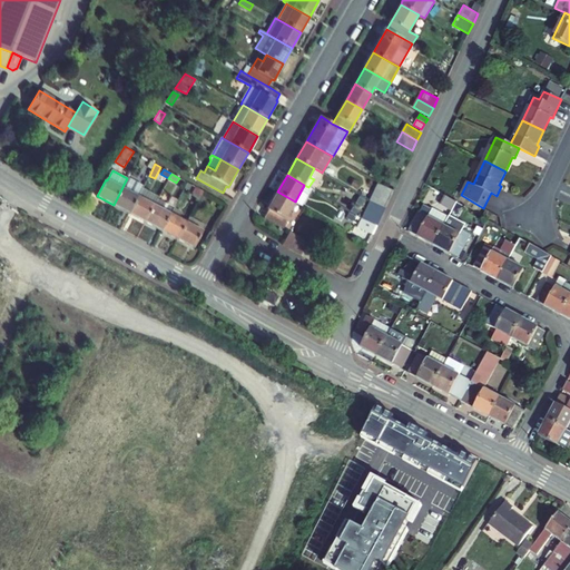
[(127,178),(114,205),(129,213),(143,188),(144,187),(127,178)]
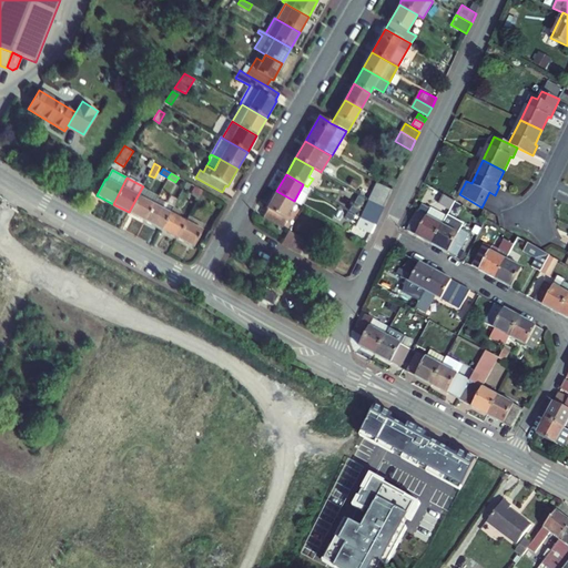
[(391,190),(376,182),(368,199),(369,200),(383,208),(391,190)]
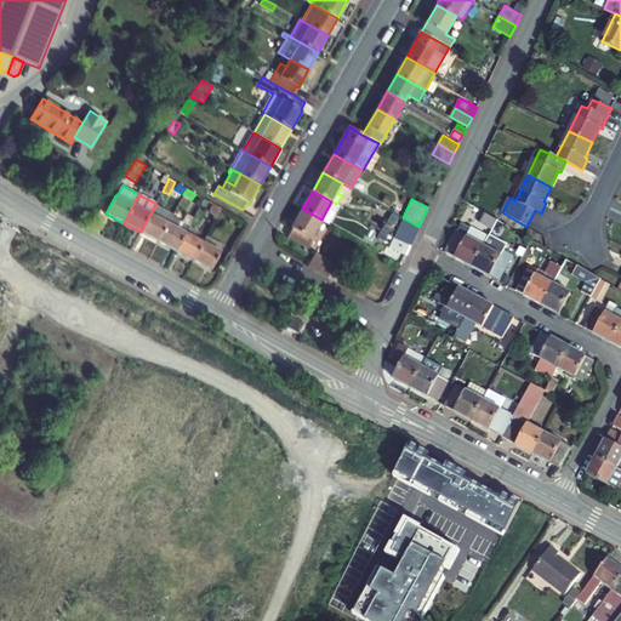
[(322,220),(329,224),(340,206),(336,204),(331,201),(322,220)]
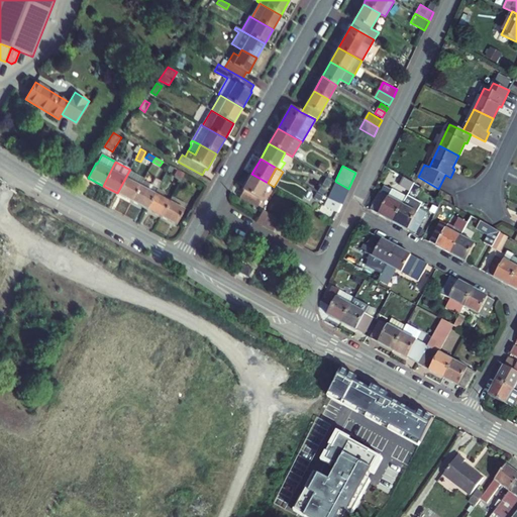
[(184,174),(177,170),(175,174),(182,178),(184,174)]
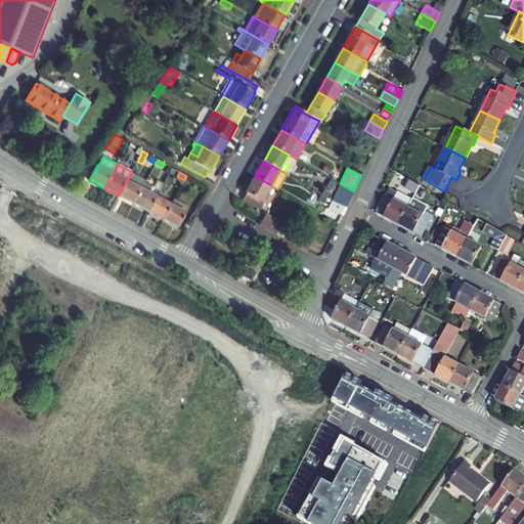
[(131,173),(119,195),(134,204),(144,183),(145,181),(131,173)]
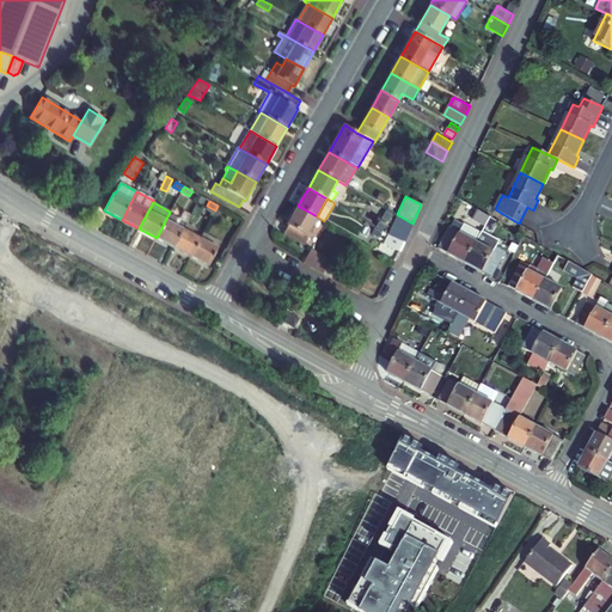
[(288,225),(283,233),(304,245),(308,237),(306,236),(317,216),(298,206),(287,225),(288,225)]
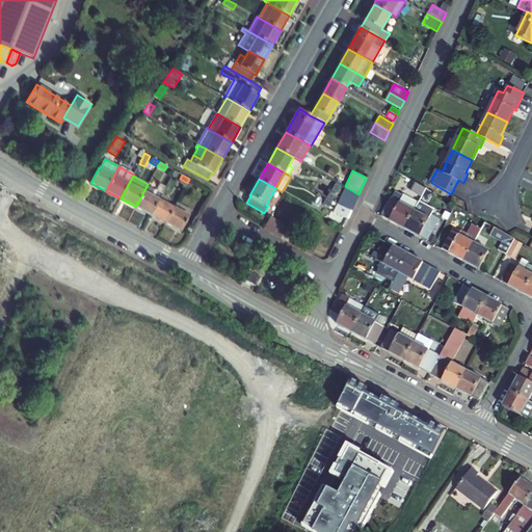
[(410,190),(422,196),(426,189),(416,182),(410,190)]
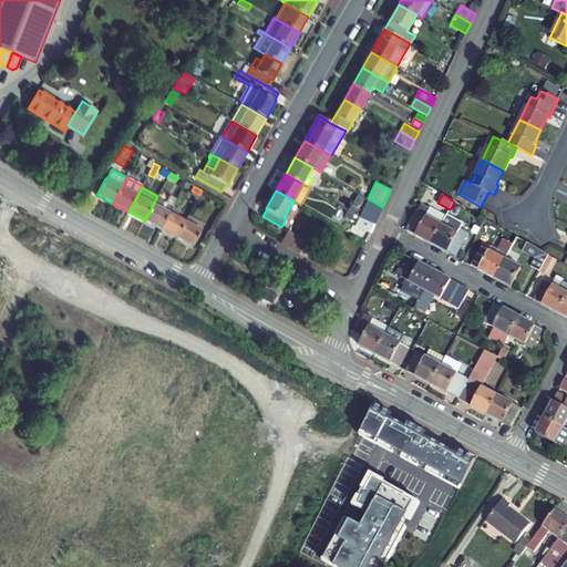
[(156,198),(145,220),(161,229),(173,207),(156,198)]
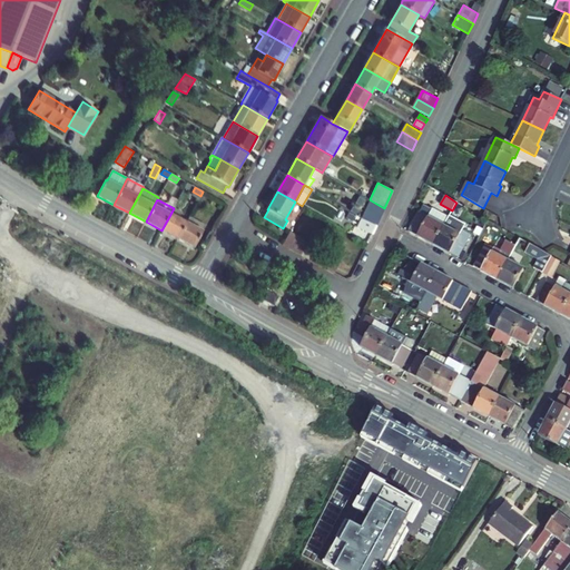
[(385,208),(384,208),(371,200),(362,218),(376,226),(385,208)]
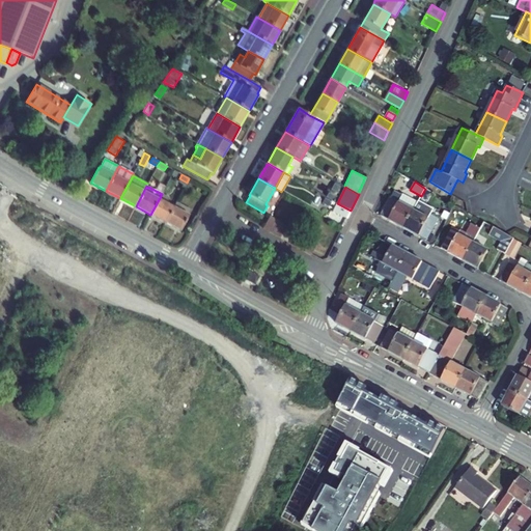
[(162,194),(150,215),(165,222),(173,206),(166,203),(169,197),(162,194)]
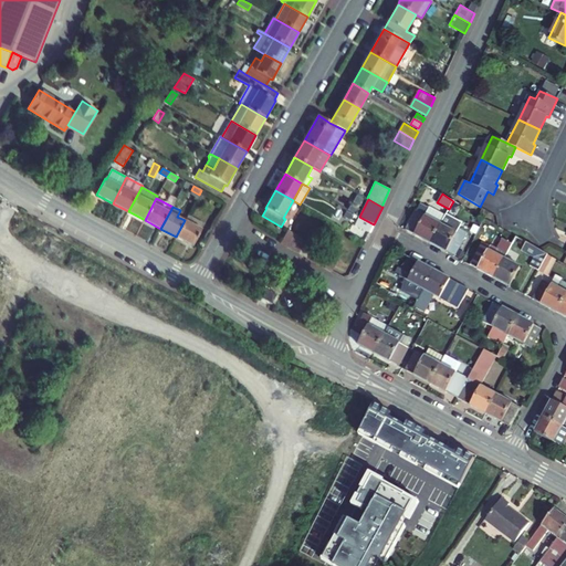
[(446,216),(430,207),(425,216),(417,211),(407,230),(431,243),(446,216)]
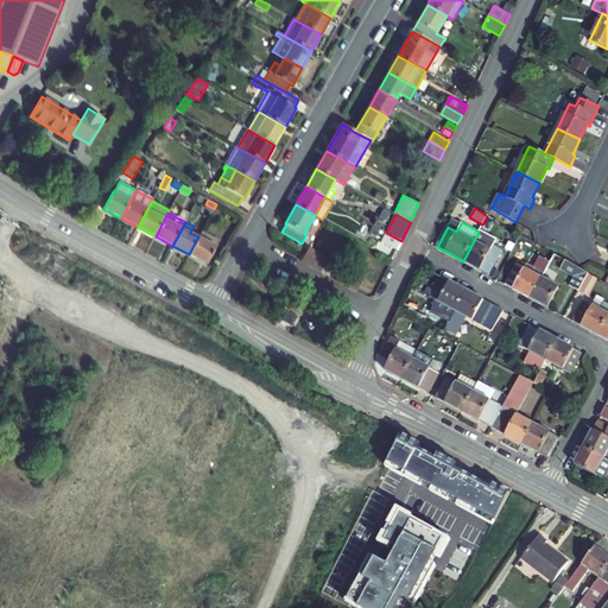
[(198,236),(189,254),(207,264),(220,240),(202,230),(198,236)]
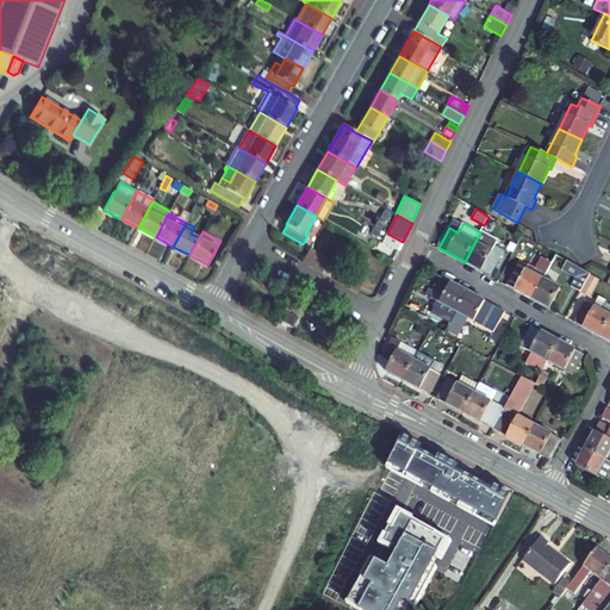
[(480,232),(465,262),(491,277),(504,251),(496,247),(498,240),(481,231),(480,232)]
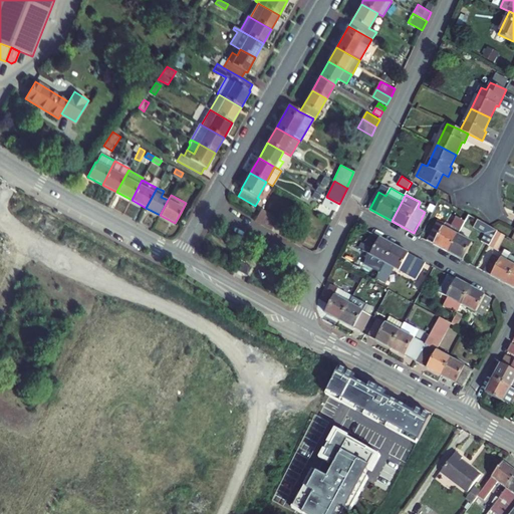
[(339,204),(326,197),(322,205),(336,212),(339,204)]
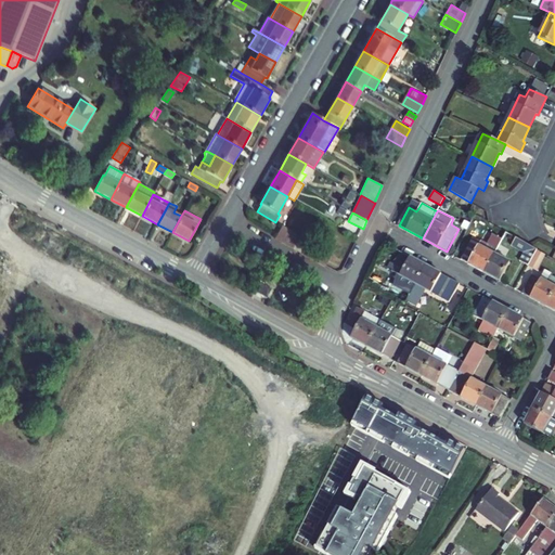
[(275,239),(282,242),(289,229),(283,226),(275,239)]
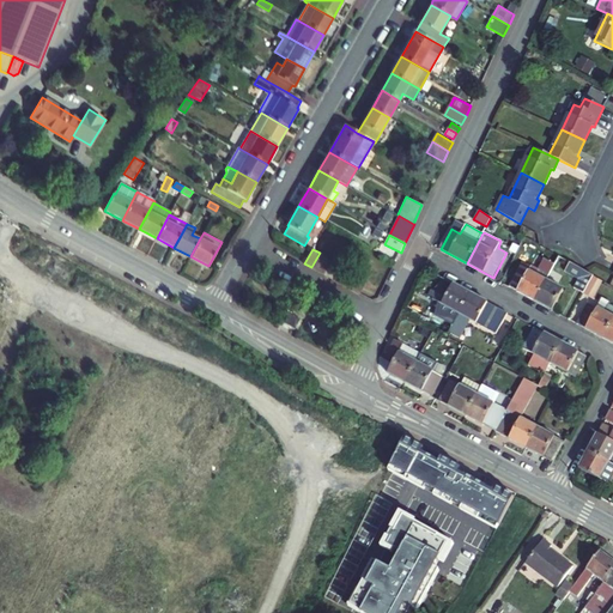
[(311,267),(317,272),(326,258),(320,253),(311,267)]
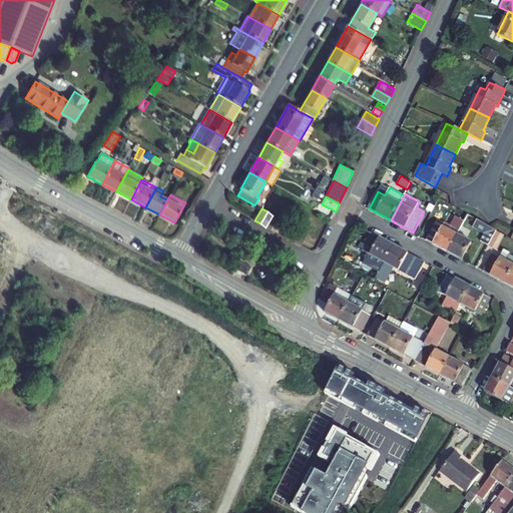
[(273,215),(266,227),(272,230),(279,218),(273,215)]
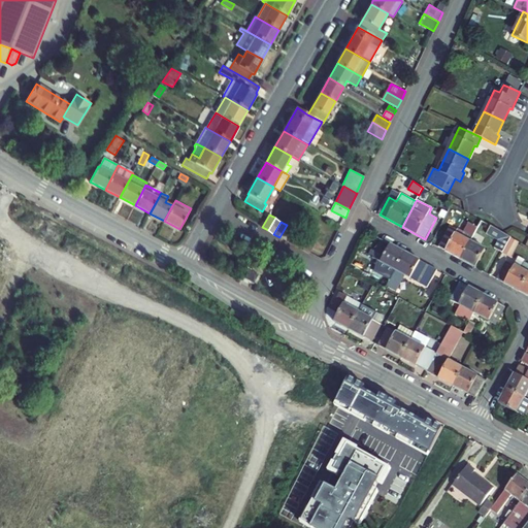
[(450,226),(438,248),(461,259),(470,241),(477,228),(469,223),(464,232),(458,229),(458,230),(450,226)]
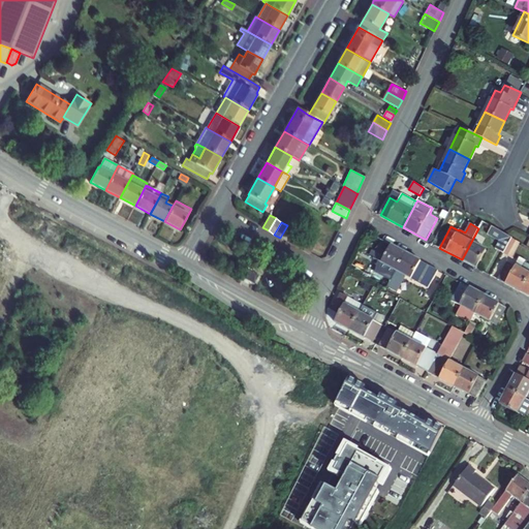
[(287,225),(280,238),(286,241),(292,228),(287,225)]
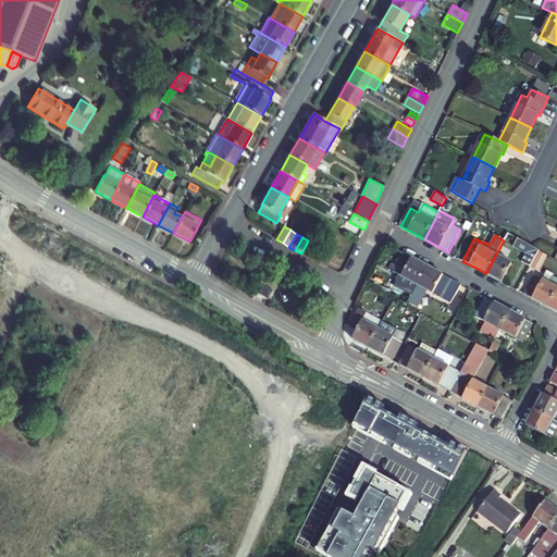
[(518,238),(514,247),(527,254),(522,262),(530,267),(539,250),(518,238)]
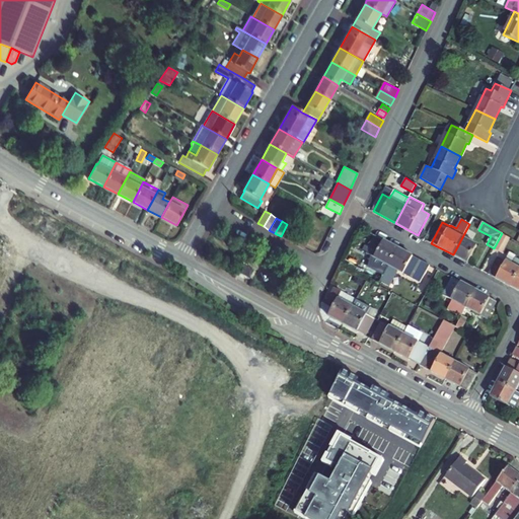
[(281,236),(286,239),(293,227),(287,224),(281,236)]
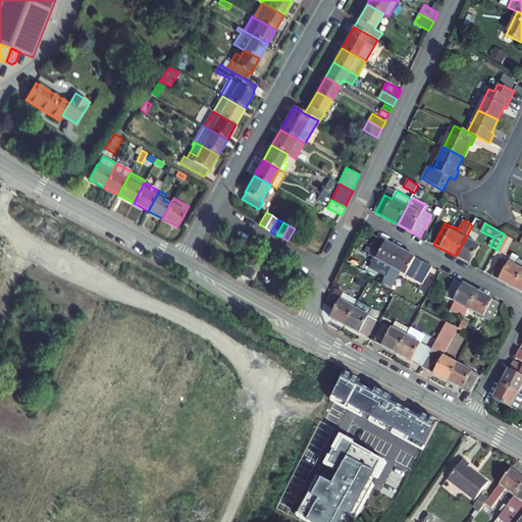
[(295,228),(288,241),(294,244),(301,231),(295,228)]
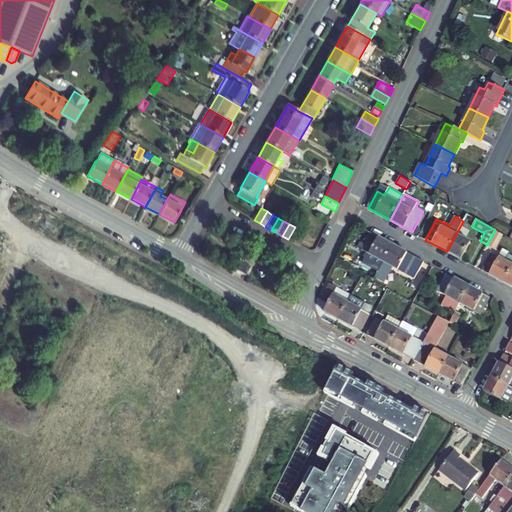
[(295,227),(288,239),(293,243),(300,231),(295,227)]
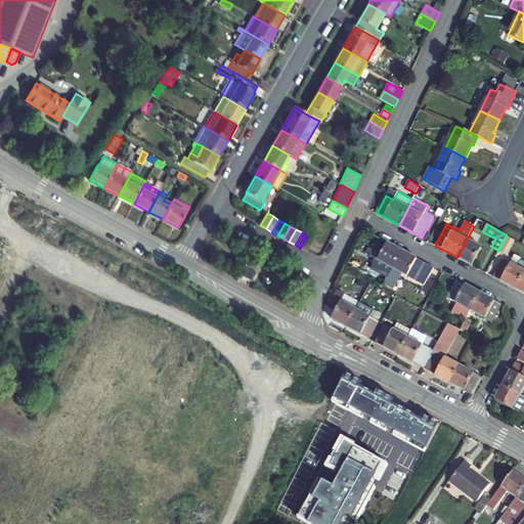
[(300,249),(306,252),(313,239),(307,236),(300,249)]
